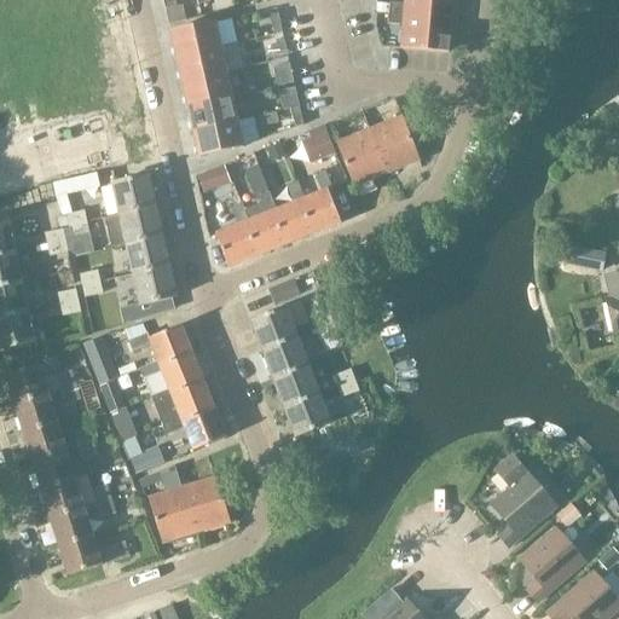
[(161,0),(163,10),(175,7),(173,0),(161,0)]
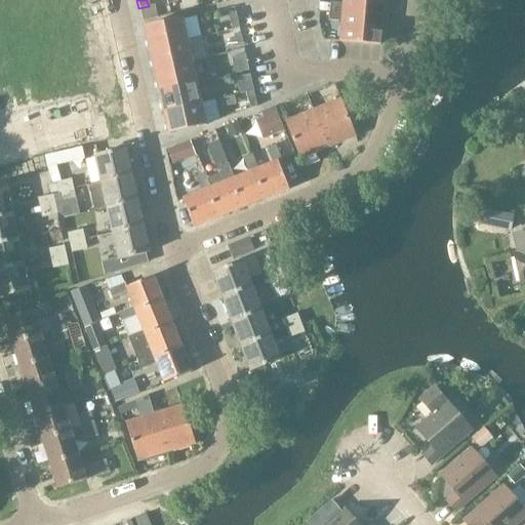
[(329,3),(329,12),(385,17),(387,0),(385,0),(344,0),(344,4),(329,3)]
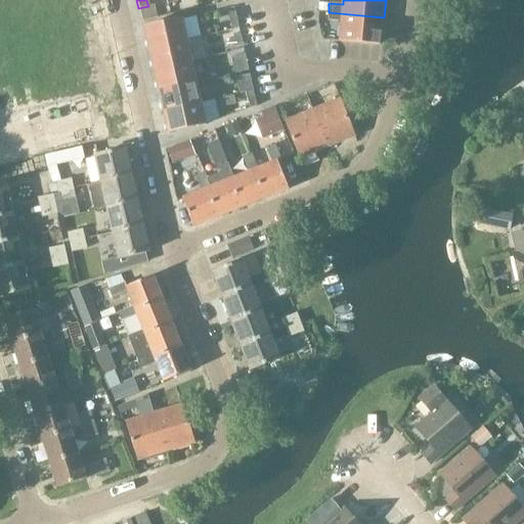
[(238,29),(234,12),(227,14),(231,31),(238,29)]
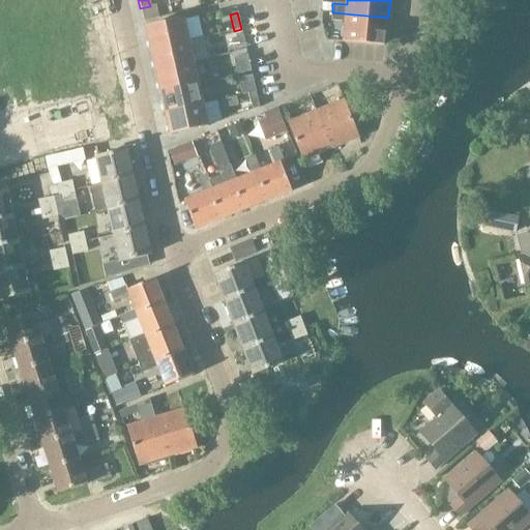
[(388,18),(332,12),(331,22),(345,23),(343,42),(383,47),(384,35),(387,35),(388,18)]
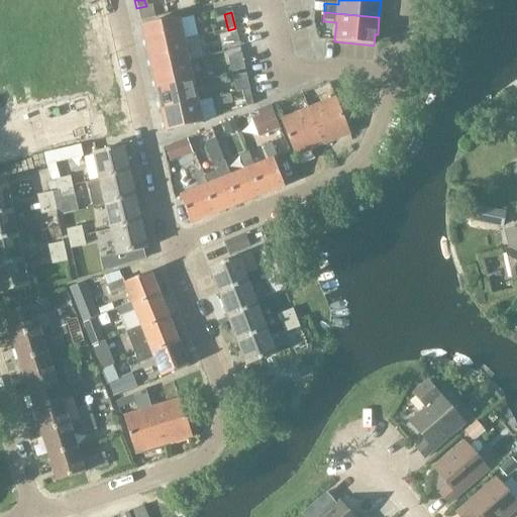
[(141,27),(145,48),(183,40),(179,19),(141,27)]
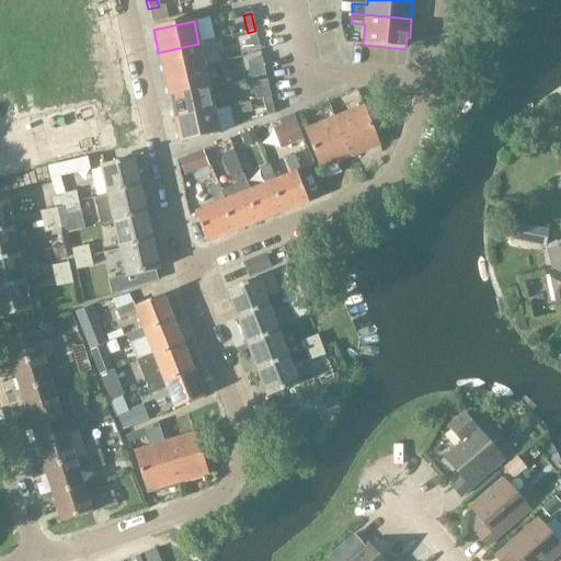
[(252,55),(260,54),(256,36),(249,37),(252,55)]
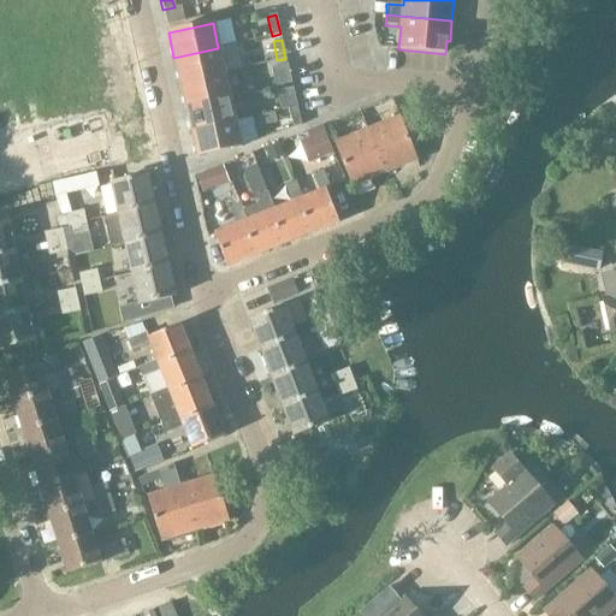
[(0,48),(3,59),(12,57),(9,42),(0,43),(0,48)]
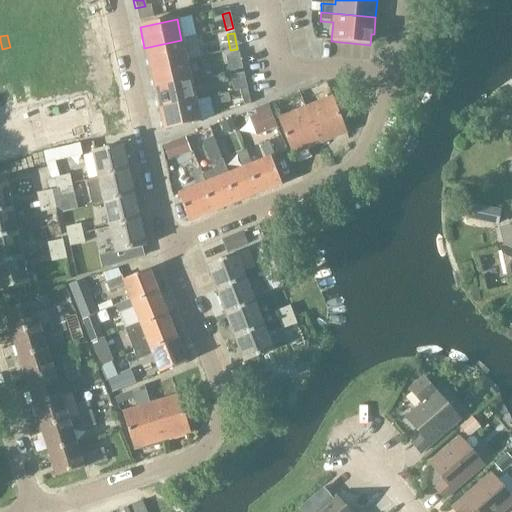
[(144,48),(149,69),(186,60),(181,40),(144,48)]
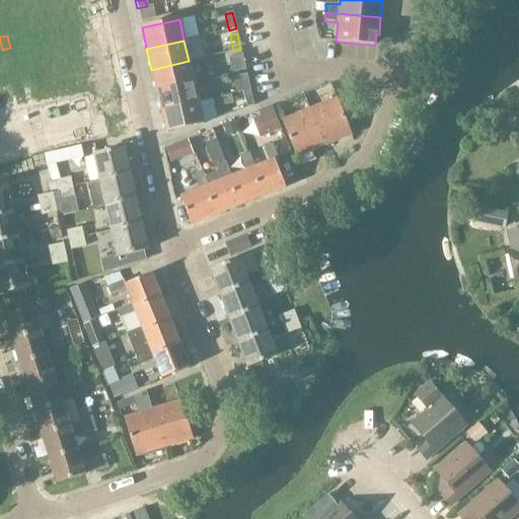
[(53,71),(87,64),(82,42),(48,50),(53,71)]
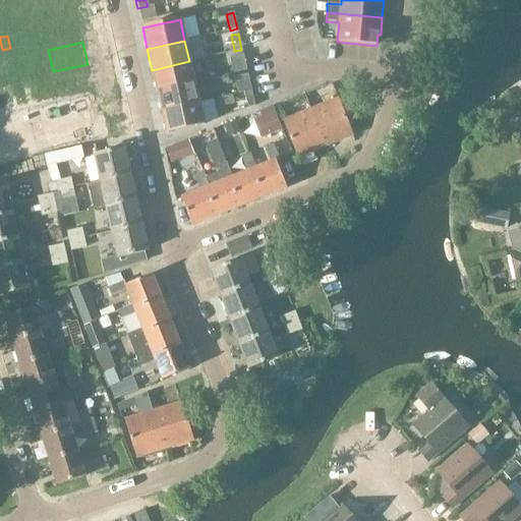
[(246,70),(242,54),(235,56),(236,57),(229,58),(232,73),(246,70)]
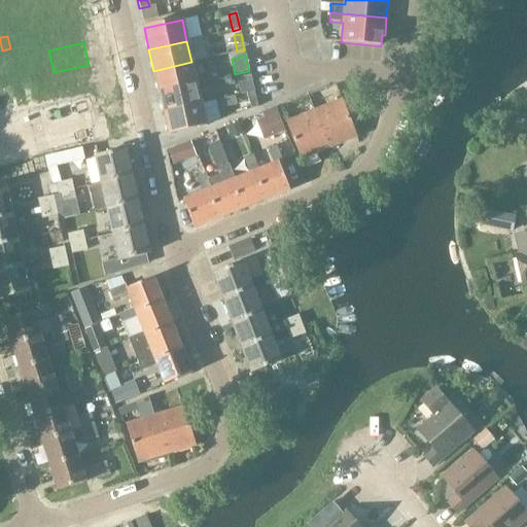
[(12,59),(4,60),(7,72),(15,70),(12,59)]
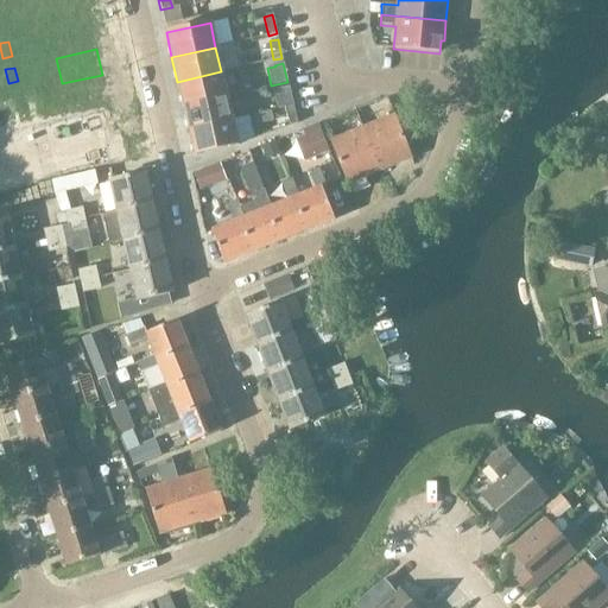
[(177,82),(183,106),(227,96),(221,71),(177,82)]
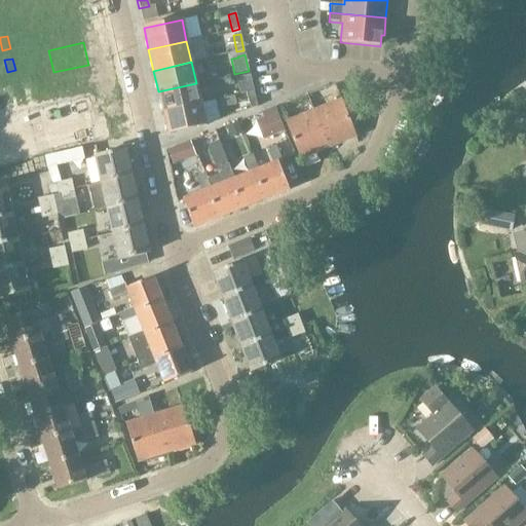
[(88,65),(53,72),(58,95),(94,86),(88,65)]
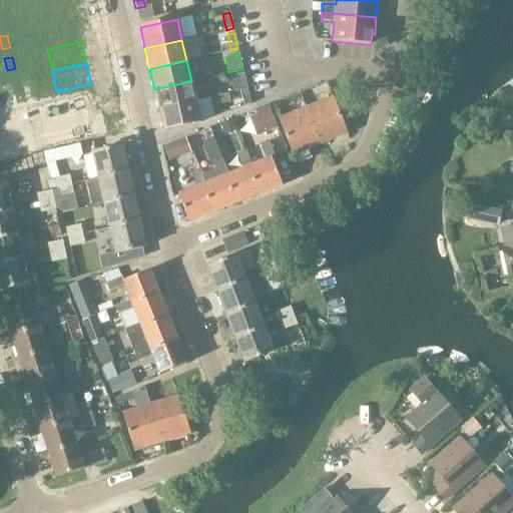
[(236,75),(240,91),(246,89),(243,74),(236,75)]
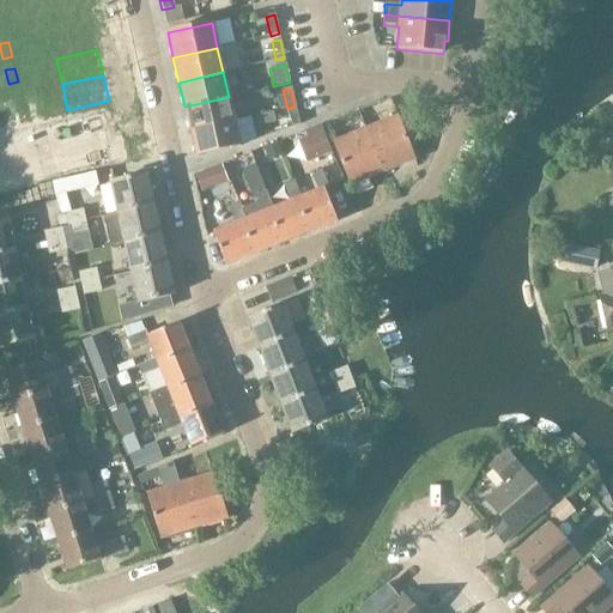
[(184,107),(189,132),(234,122),(229,97),(184,107)]
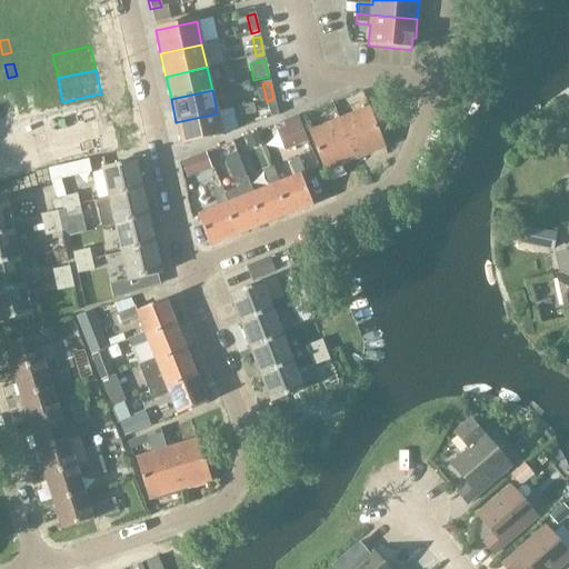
[(267,101),(270,118),(278,117),(273,99),(267,101)]
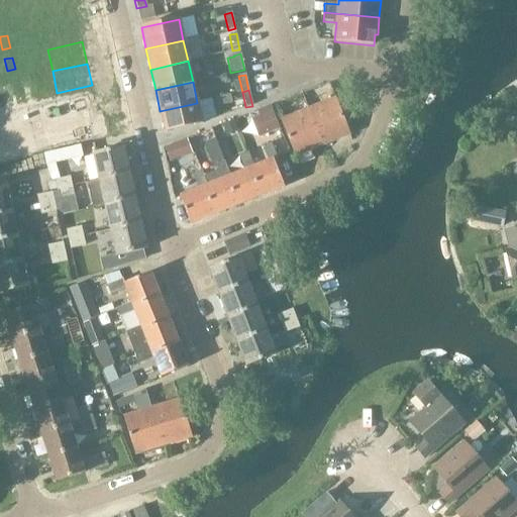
[(198,101),(200,111),(221,106),(219,96),(198,101)]
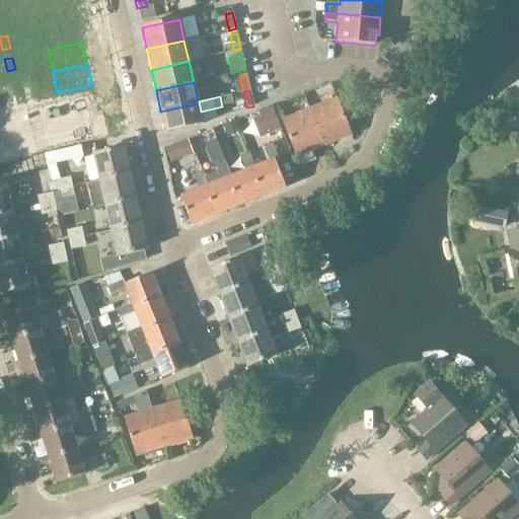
[(321,105),(309,110),(323,146),(351,135),(337,99),(321,105)]
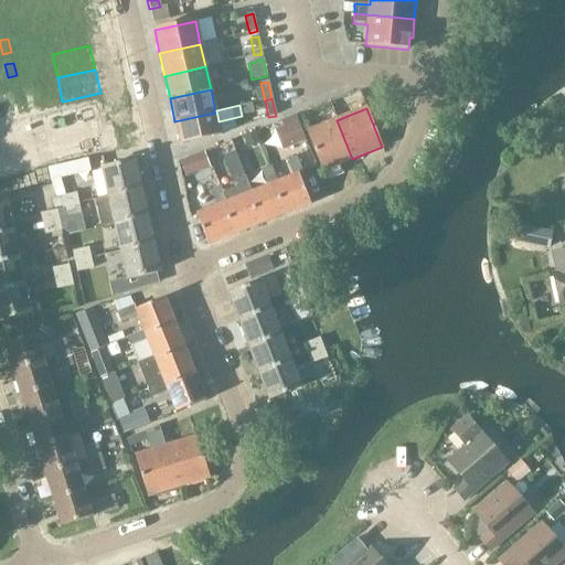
[(215,113),(174,121),(180,145),(221,136),(215,113)]
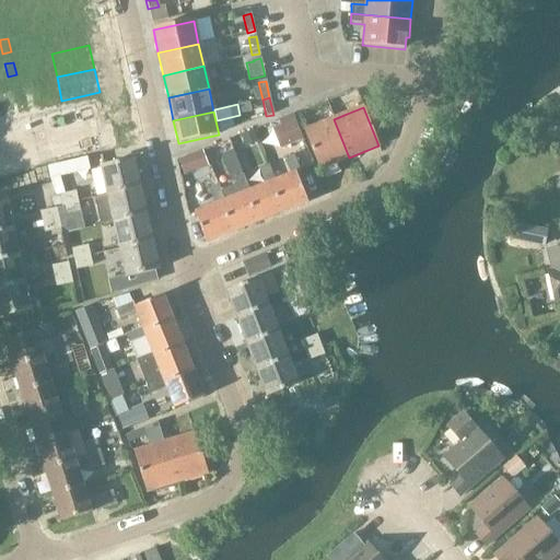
[(275,148),(301,136),(291,113),(264,126),(275,148)]
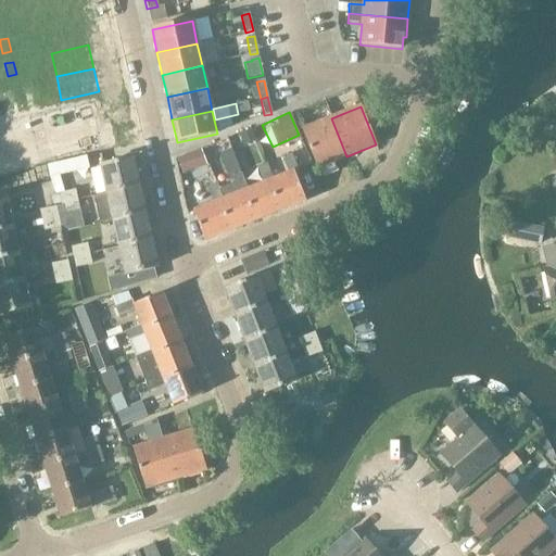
[(346,156),(331,118),(302,129),(306,138),(318,167),(346,156)]
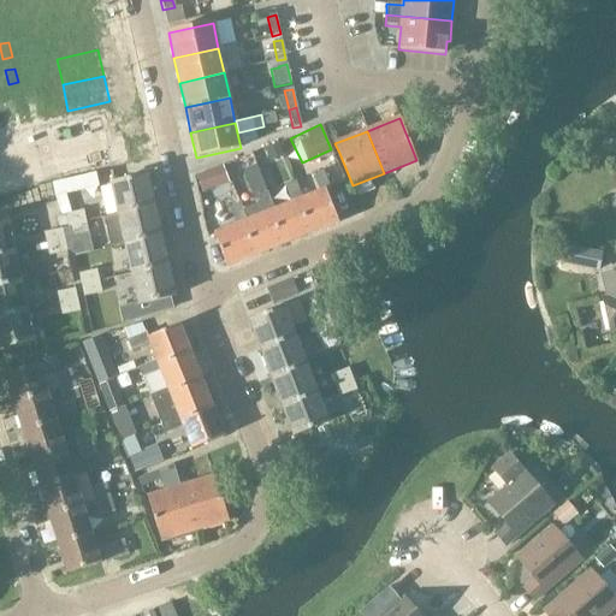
[(193,172),(201,193),(258,171),(249,150),(193,172)]
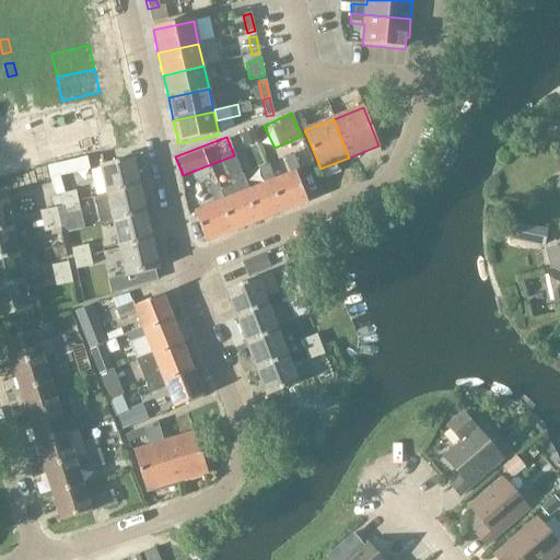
[(290,175),(275,181),(270,183),(282,212),(307,202),(296,173),(300,171),(293,155),(283,159),(290,175)]
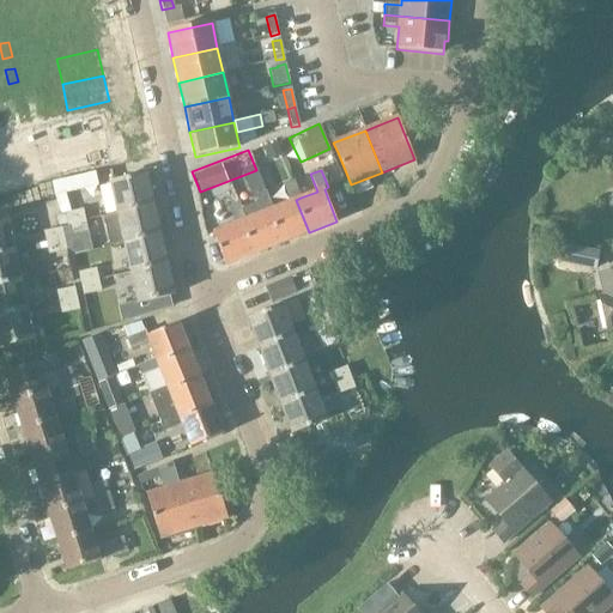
[(109,183),(116,213),(153,205),(146,175),(109,183)]
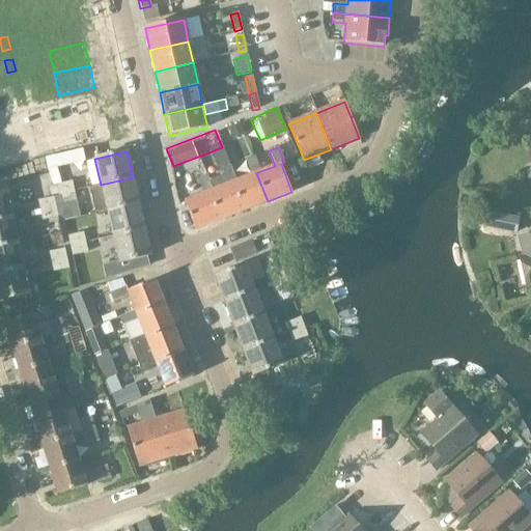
[(251,175),(236,180),(232,183),(244,211),(268,201),(256,173),(260,171),(254,157),(246,160),(251,175)]
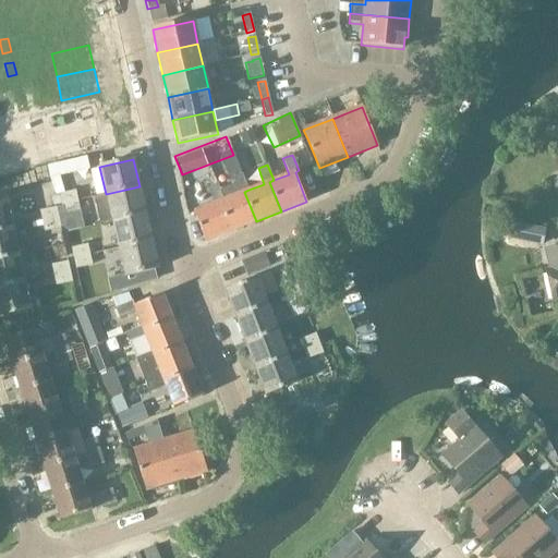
[(219,191),(223,201),(219,202),(231,231),(256,221),(244,192),(249,190),(242,174),(233,178),(235,184),(219,191)]
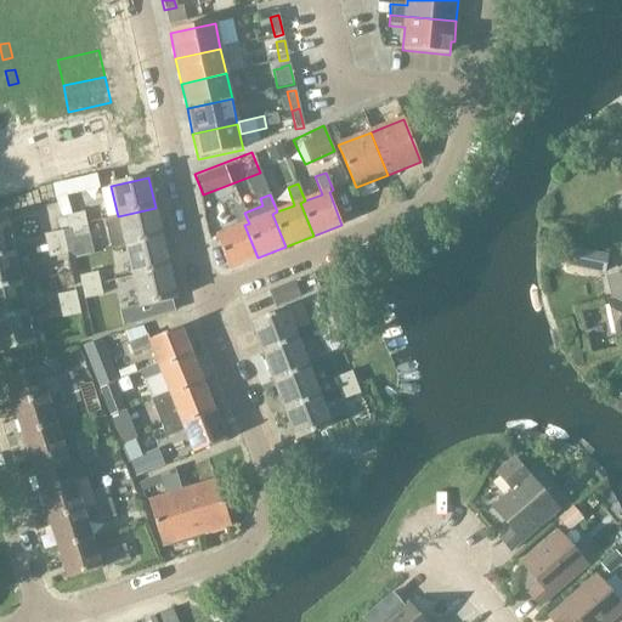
[(228,270),(258,258),(244,225),(249,224),(242,205),(232,209),(239,227),(215,236),(228,270)]
